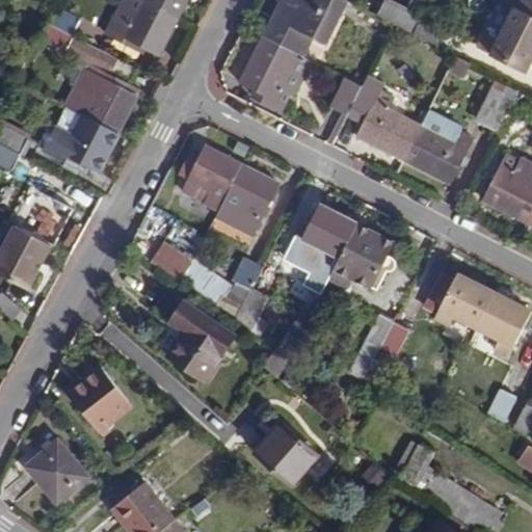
[(159,55),(179,18),(143,0),(138,9),(129,5),(113,31),(116,33),(114,38),(139,52),(142,47),(159,55)]
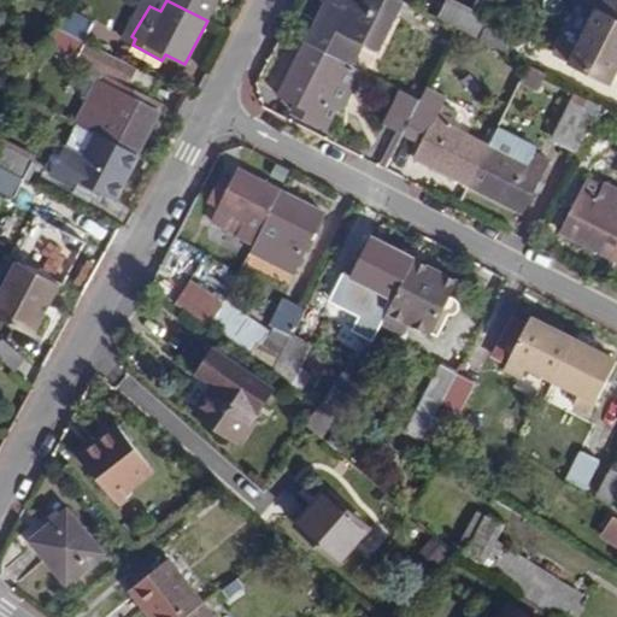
[(166,0),(207,21),(218,0),(166,0)]
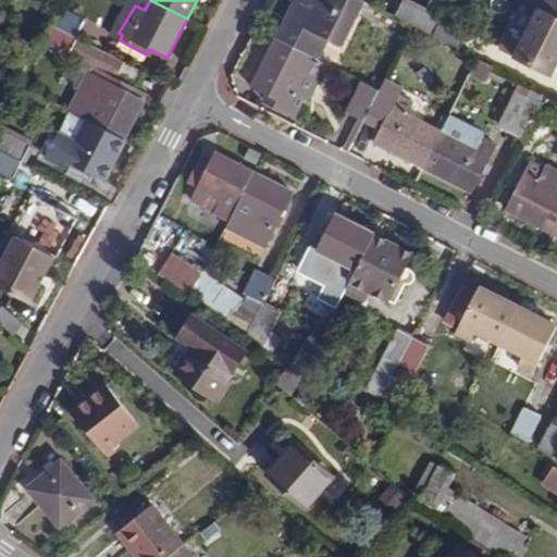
[(362,2),(359,0),(295,0),(276,37),(312,57),(323,36),(330,39),(341,45),(362,2)]
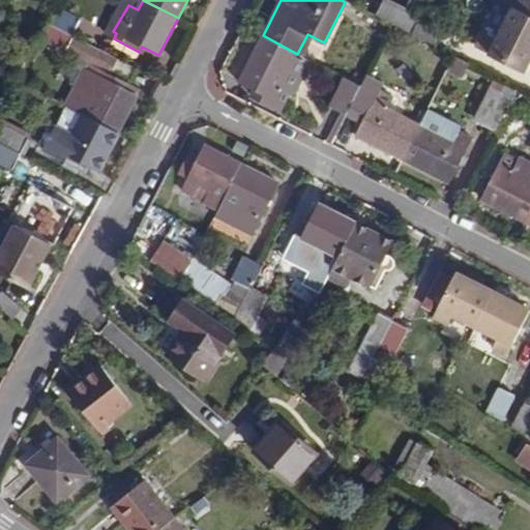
[(384,0),(383,0),(375,17),(391,25),(411,34),(419,19),(420,17),(384,0)]
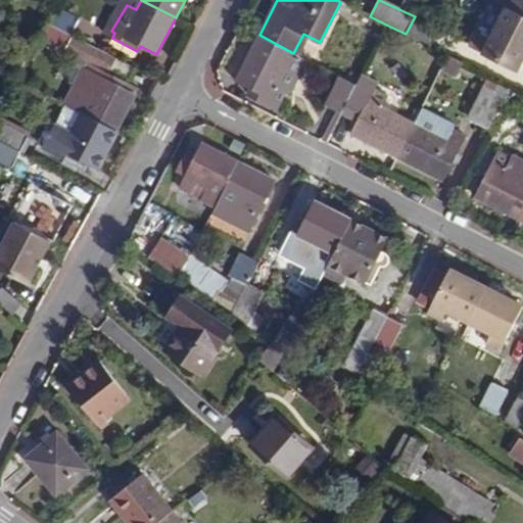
[(522,0),(509,0),(505,9),(522,17),(522,0)]
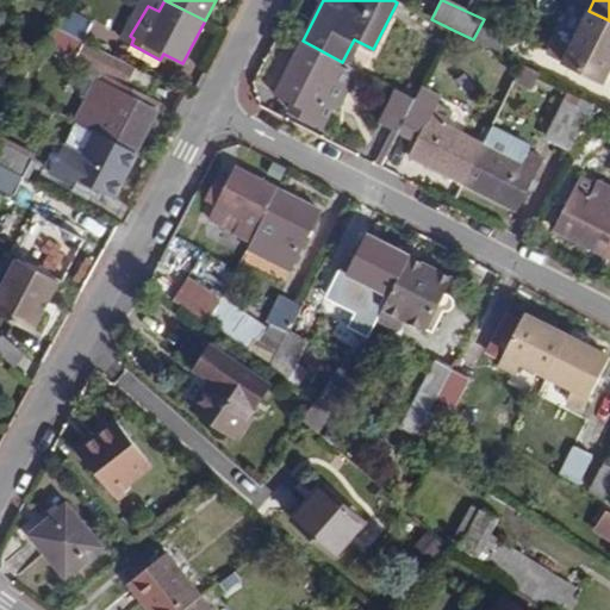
[(63,10),(55,25),(83,41),(92,24),(63,10)]
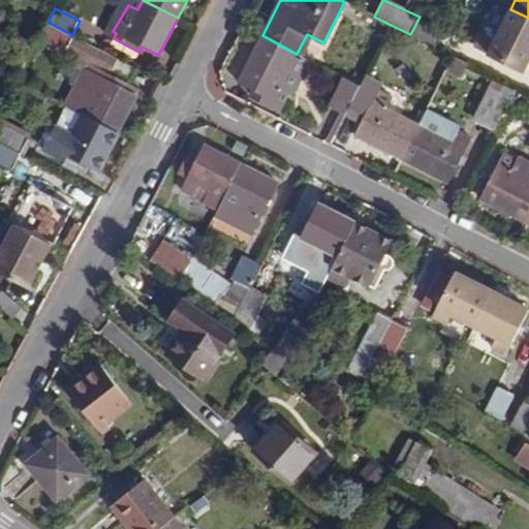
[(523,71),(528,59),(528,18),(510,9),(495,40),(484,34),(476,50),(523,71)]
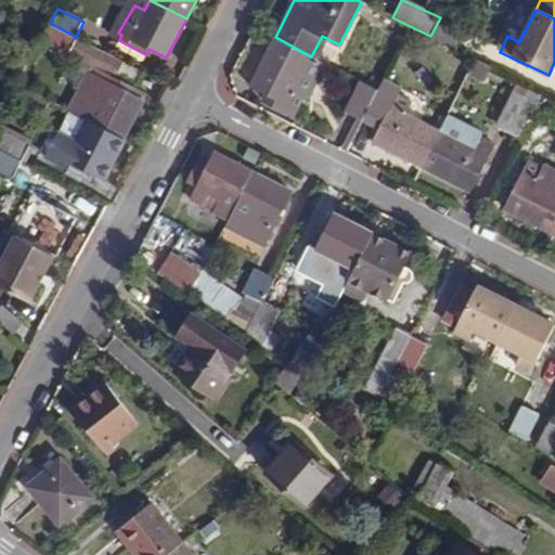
[(430,36),(457,50),(465,34),(439,20),(430,36)]
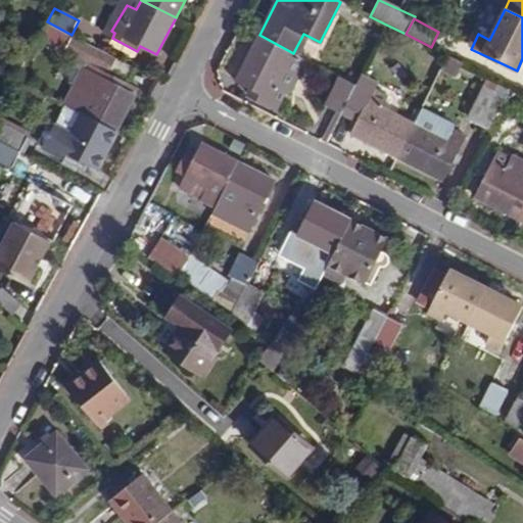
[(47,21),(39,38),(65,52),(68,47),(75,50),(72,56),(89,65),(77,87),(93,95),(83,112),(117,131),(139,90),(109,75),(117,59),(72,35),(47,21)]
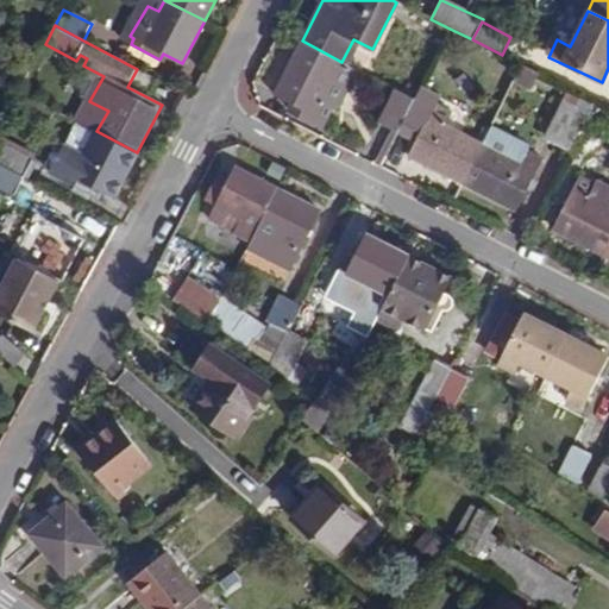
[(353,39),(341,62),(349,66),(360,43),(353,39)]
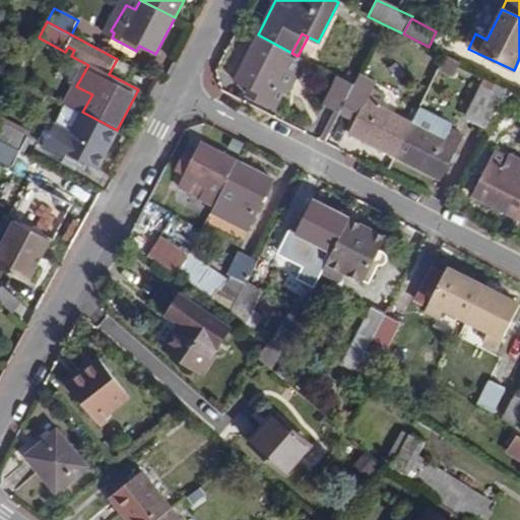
[(291,53),(258,35),(235,80),(251,89),(248,94),(271,107),(274,101),(279,103),(285,90),(288,91),(306,60),(298,56),(291,53)]
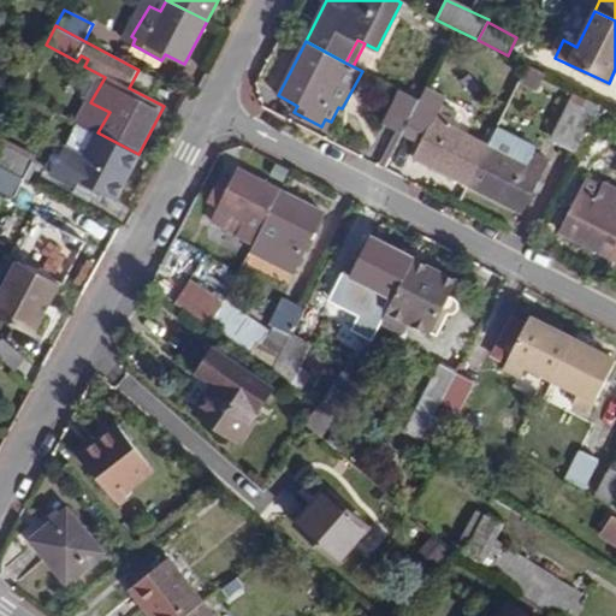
[(81,55),(77,61),(84,66),(88,59),(81,55)]
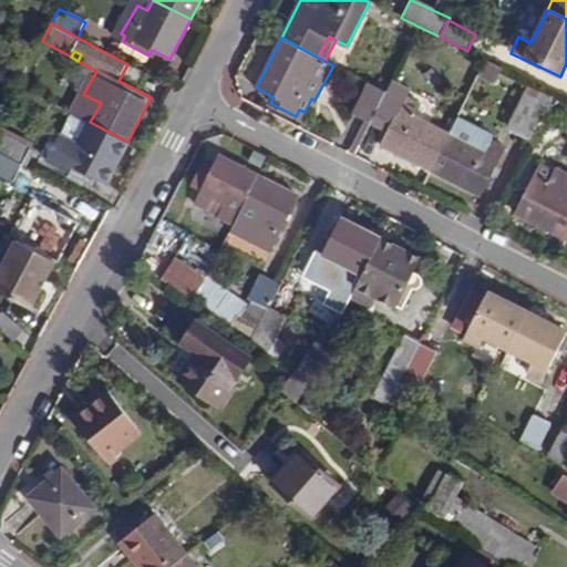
[(351,114),(362,120),(369,124),(371,121),(385,92),(367,83),(351,114)]
